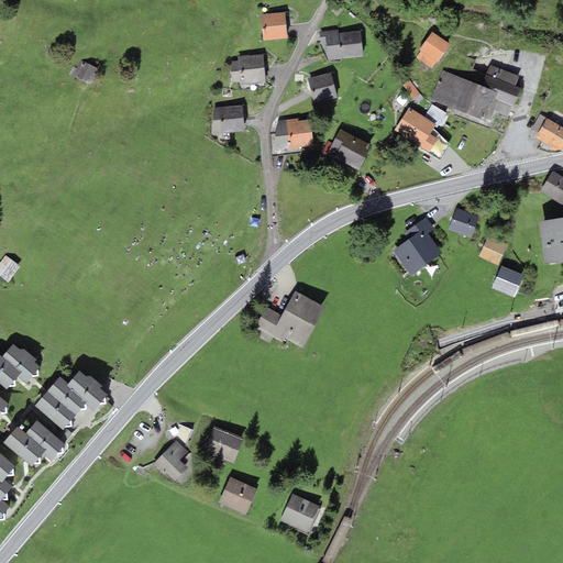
[(287,39),(284,12),(261,14),(264,41),(287,39)]
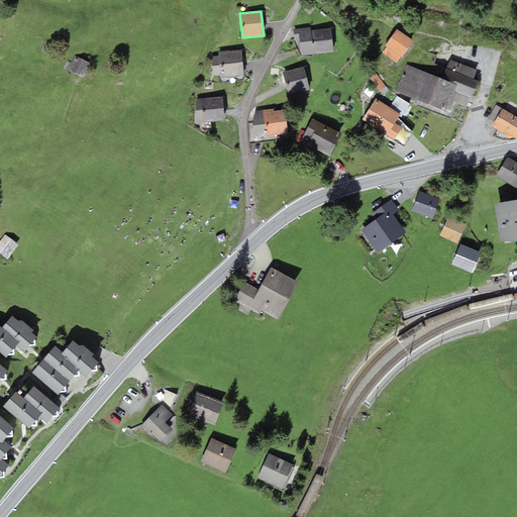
[(310,27),(293,29),(294,40),(300,39),(301,56),(333,52),(331,28),(311,30),(310,27)]
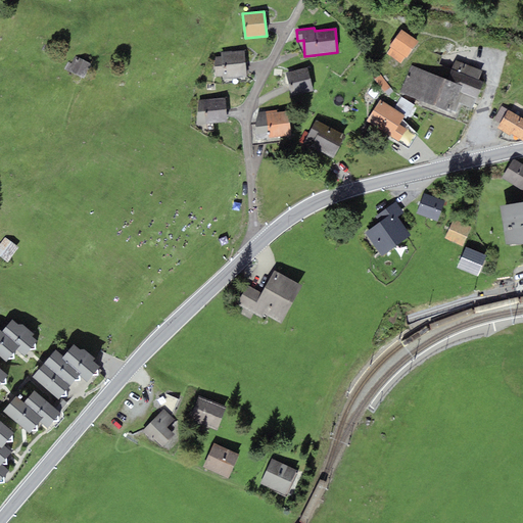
[(407,58),(419,41),(401,29),(389,46),(391,47),(387,54),(400,63),(405,57),(407,58)]
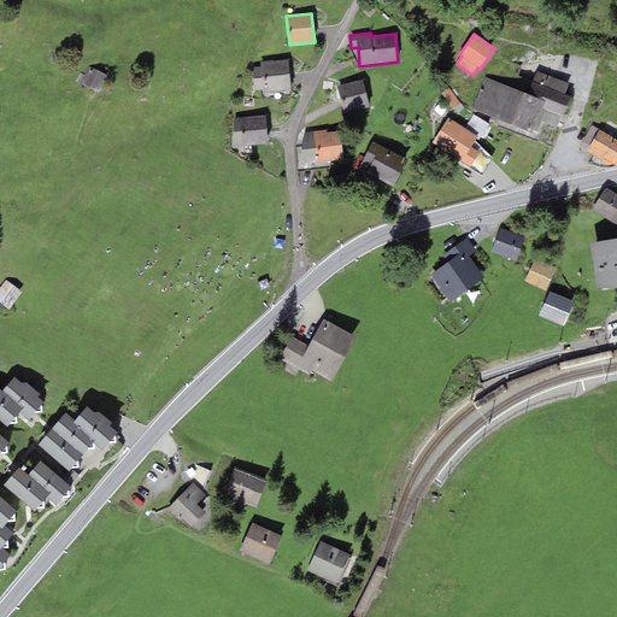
[(291,92),(288,59),(260,62),(260,66),(254,68),(252,70),(254,90),(263,89),(263,94),(291,92)]
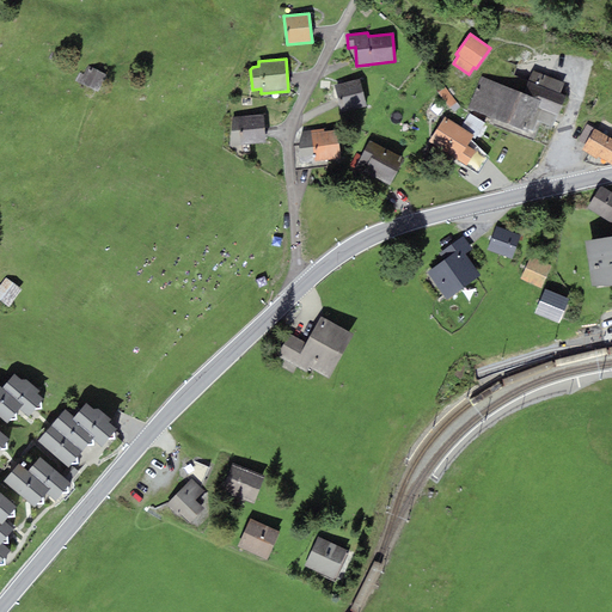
[(106,74),(89,66),(84,74),(80,73),(75,81),(98,92),(106,74)]
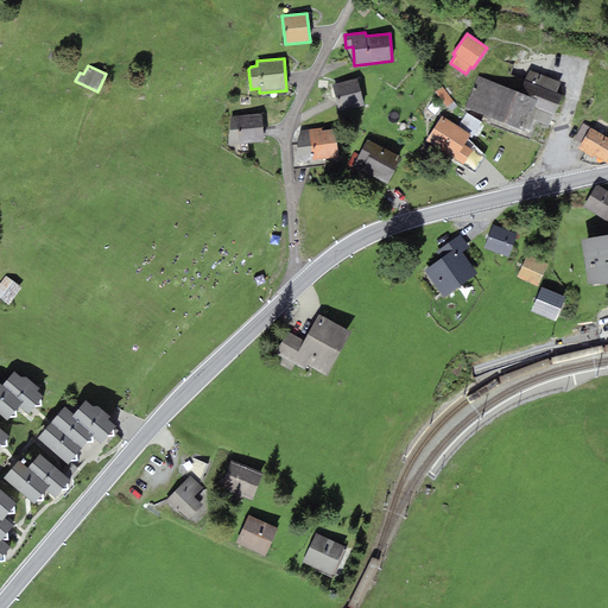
[(559,83),(530,70),(519,93),(537,101),(530,118),(533,120),(549,126),(562,95),(556,93),(559,83)]
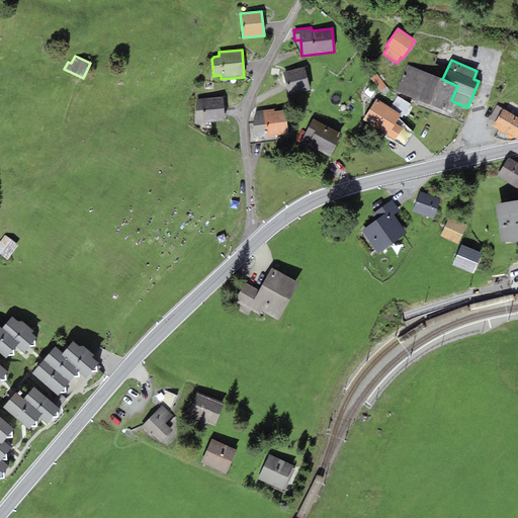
[(451,100),(457,86),(442,79),(408,65),(397,91),(449,113),(454,102),(451,100)]
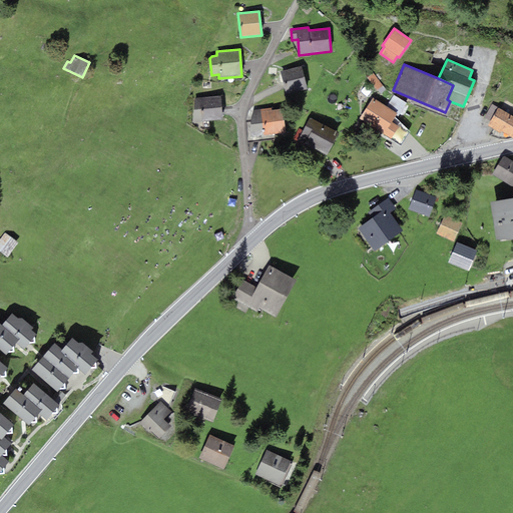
[(308,89),(302,66),(280,71),(287,95),(308,89)]
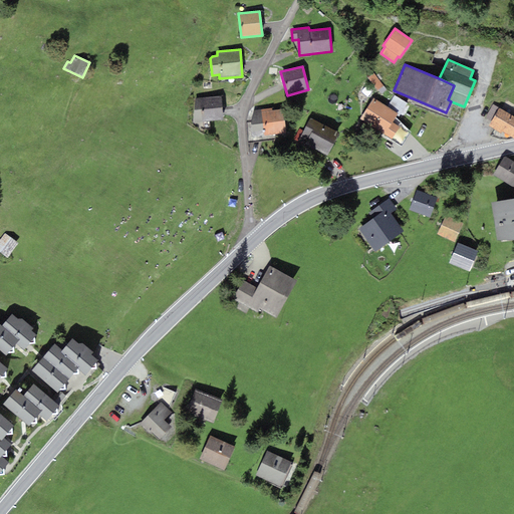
[(383,86),(373,73),(367,77),(377,90),(383,86)]
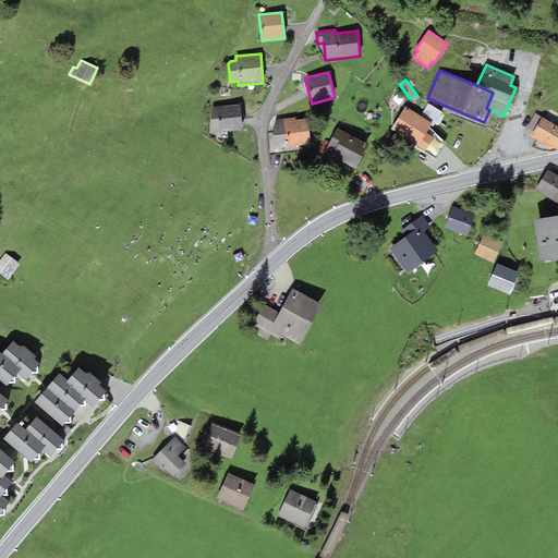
[(242,130),(240,104),(211,107),(209,133),(242,130)]
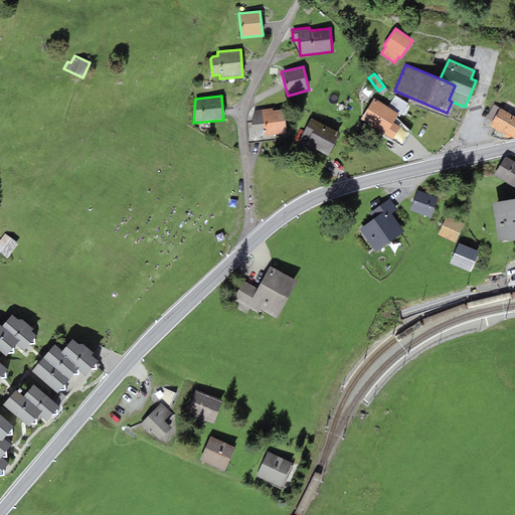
[(395,96),(388,107),(399,114),(397,116),(399,118),(408,104),(395,96)]
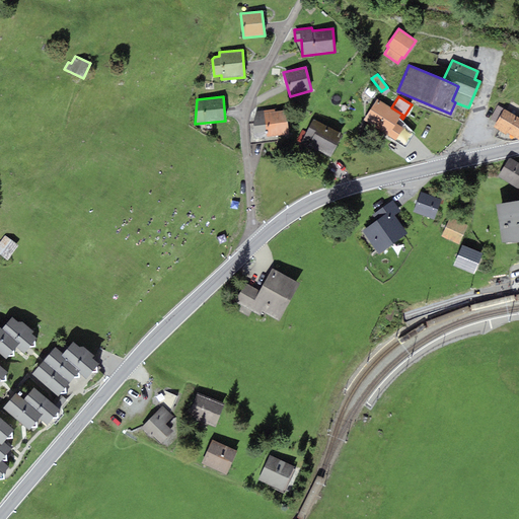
[(377,98),(363,121),(395,141),(402,128),(396,124),(400,117),(402,115),(391,107),(377,98)]
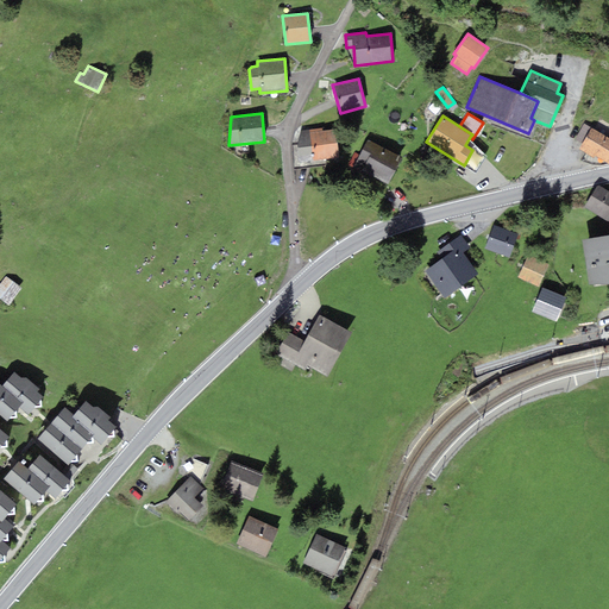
[(582,144),(591,127),(584,124),(575,139),(582,144)]
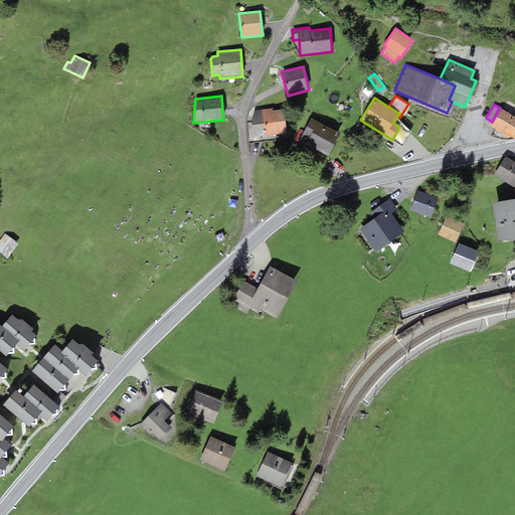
[(514,117),(500,108),(492,122),(489,127),(502,135),(504,132),(514,138),(514,117)]
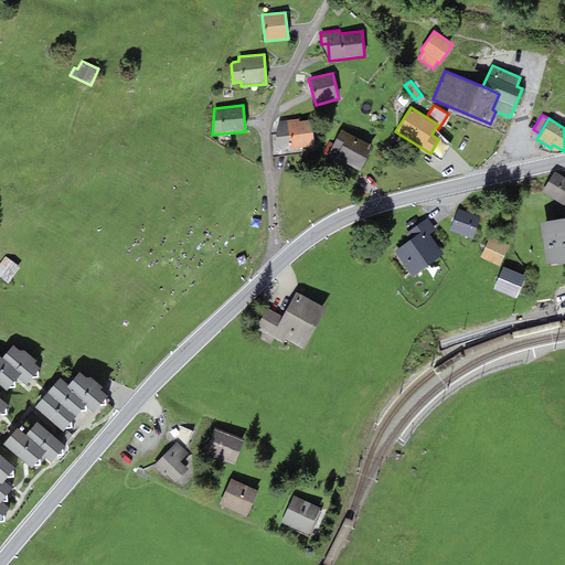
[(299,119),(278,121),(276,134),(277,151),(315,146),(311,120),(299,121),(299,119)]
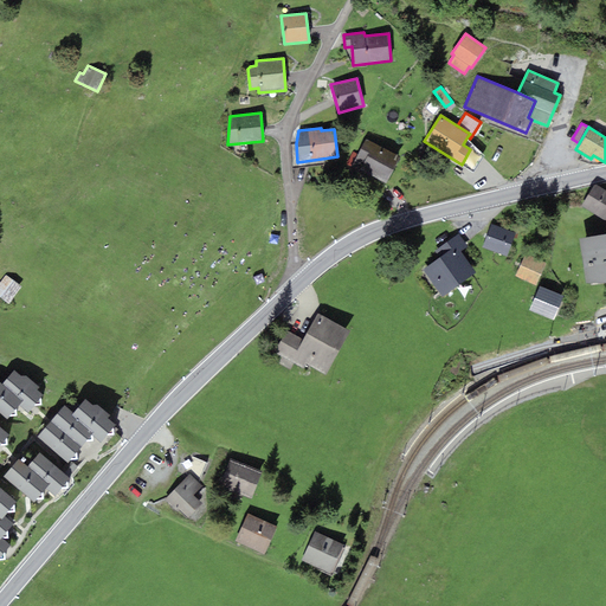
[(401,156),(366,139),(358,154),(352,166),(387,185),(401,156)]
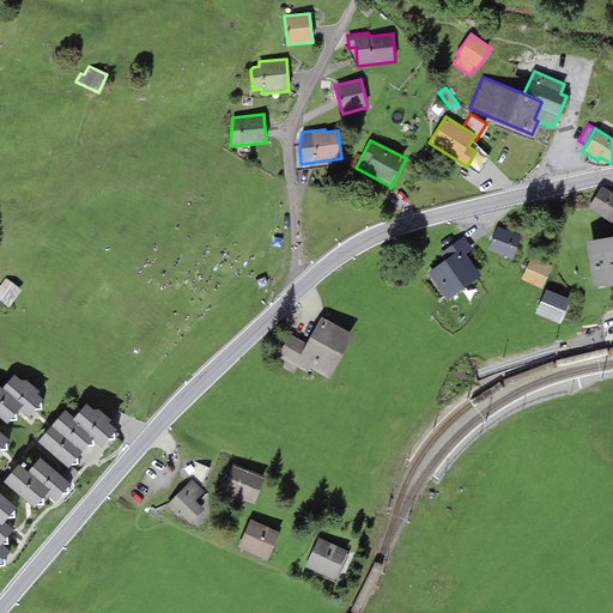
[(351,167),(356,168),(362,156),(358,153),(351,167)]
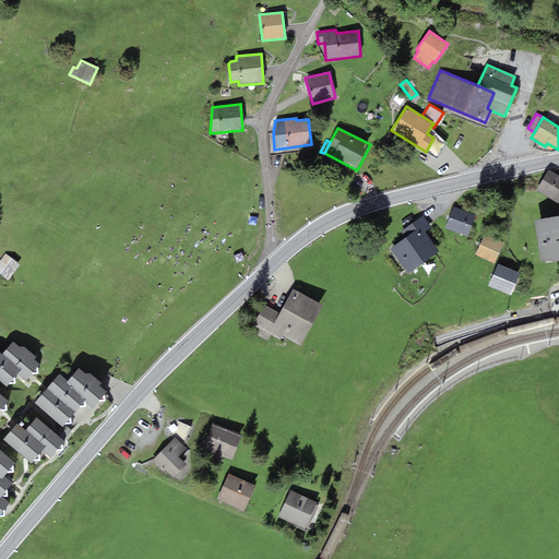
[(558,175),(549,169),(536,190),(558,203),(558,175)]
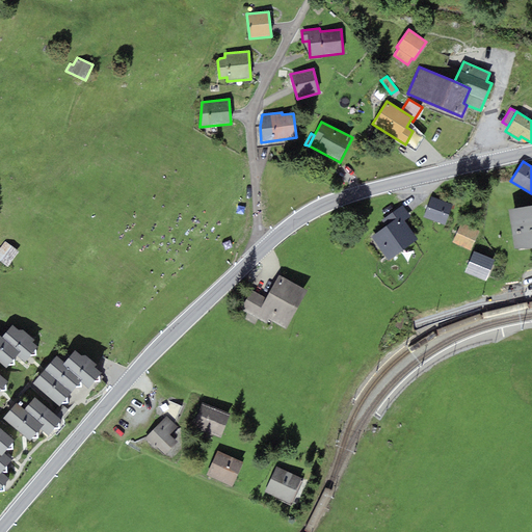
[(445,225),(452,204),(431,196),(423,218),(445,225)]
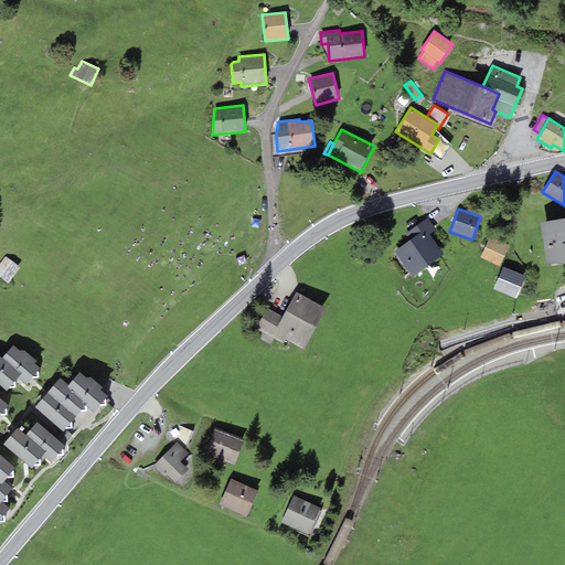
[(405,234),(411,241),(426,230),(429,235),(436,230),(428,217),(405,234)]
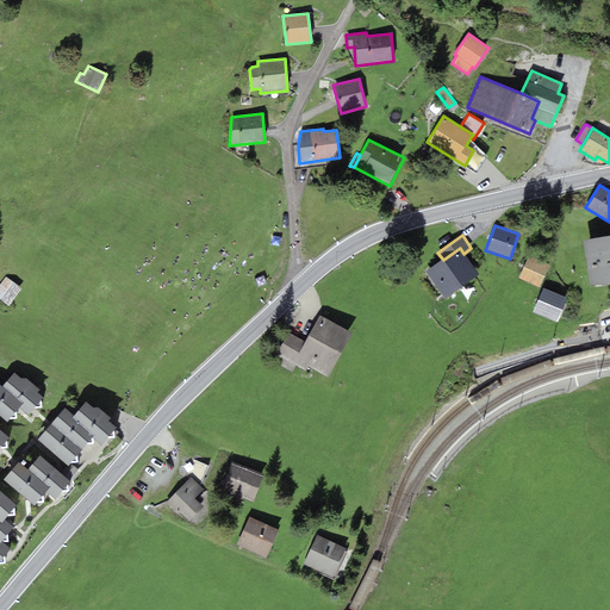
[(609,235),(584,241),(591,288),(609,284),(609,235)]
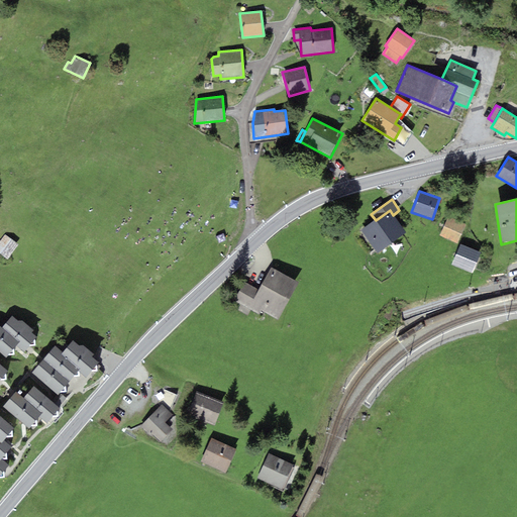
[(393,215),(390,210),(376,220),(360,230),(378,252),(406,232),(393,215)]
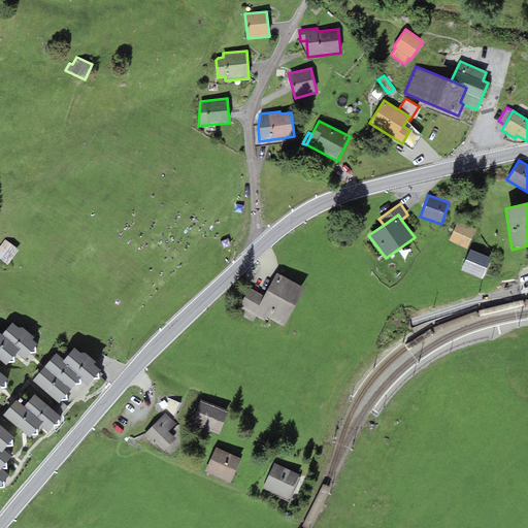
[(476,229),(458,221),(449,240),(467,249),(476,229)]
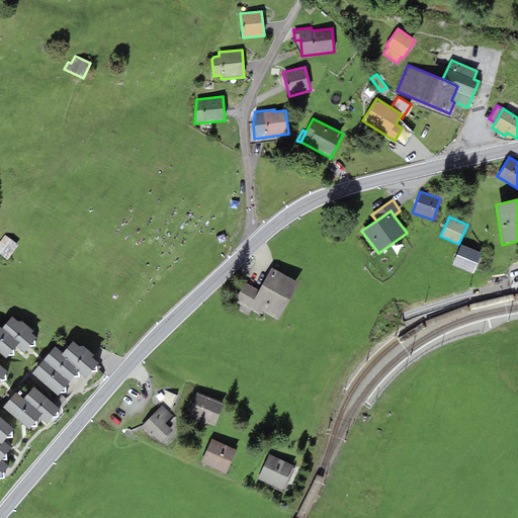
[(19,246),(6,237),(0,244),(0,254),(8,260),(19,246)]
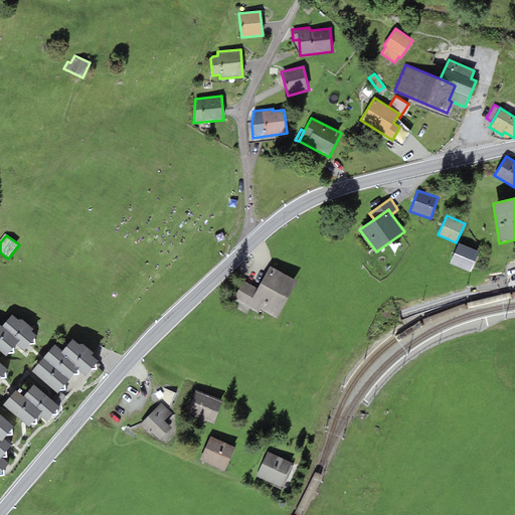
[(471,272),(479,251),(459,243),(451,264),(471,272)]
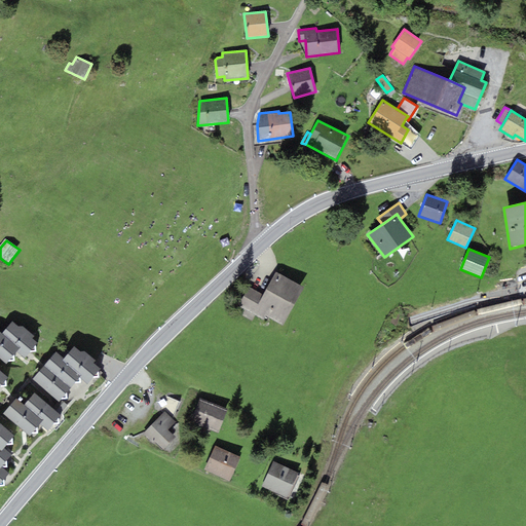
[(304,288),(275,271),(263,295),(249,288),(239,304),(283,328),(304,288)]
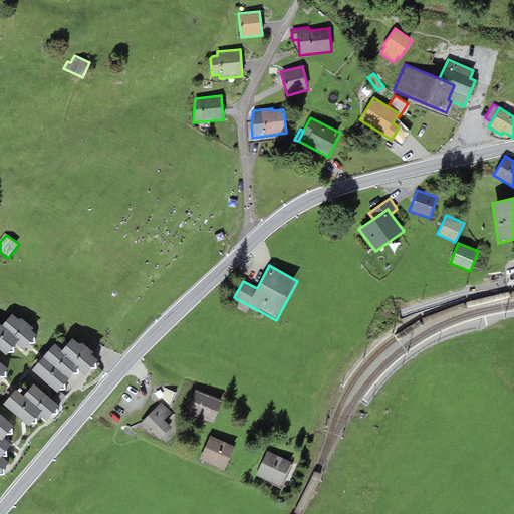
[(24,349),(36,334),(31,330),(33,327),(22,318),(17,318),(12,314),(2,325),(19,340),(17,343),(24,349)]
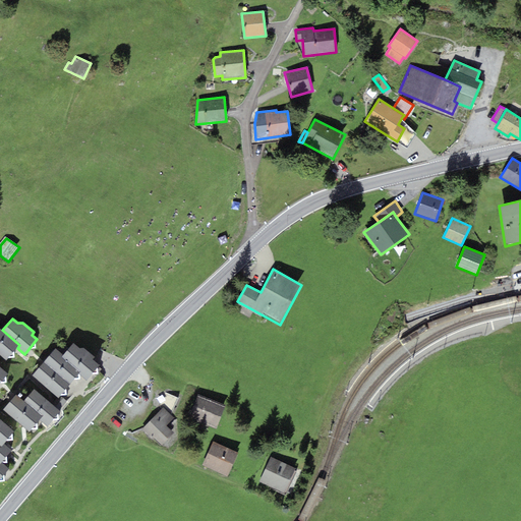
[(2,330),(0,328),(0,355),(6,360),(17,348),(19,345),(2,330)]
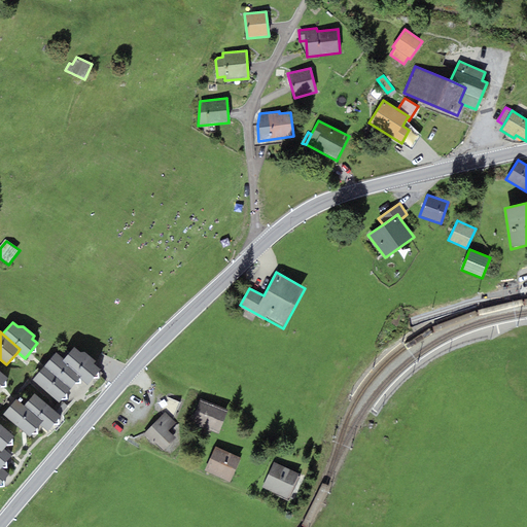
[(80,352),(73,347),(64,358),(62,360),(81,376),(79,378),(88,385),(101,369),(94,362),(96,360),(84,351),(80,352)]
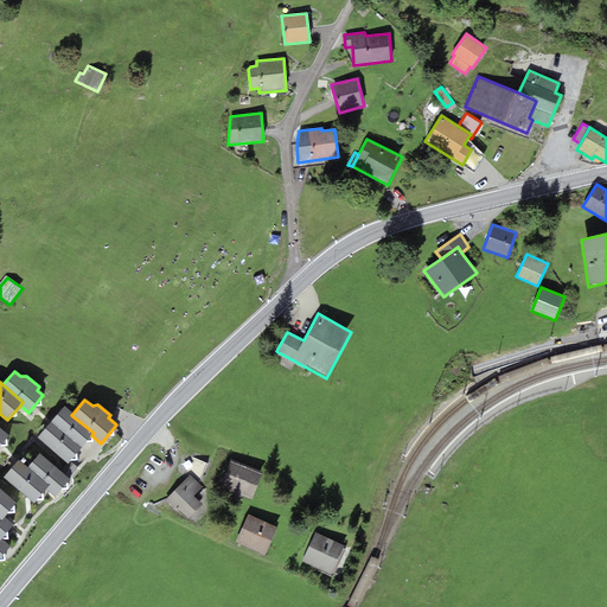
[(51,422),(81,447),(91,435),(94,433),(71,415),(74,413),(64,406),(51,422)]
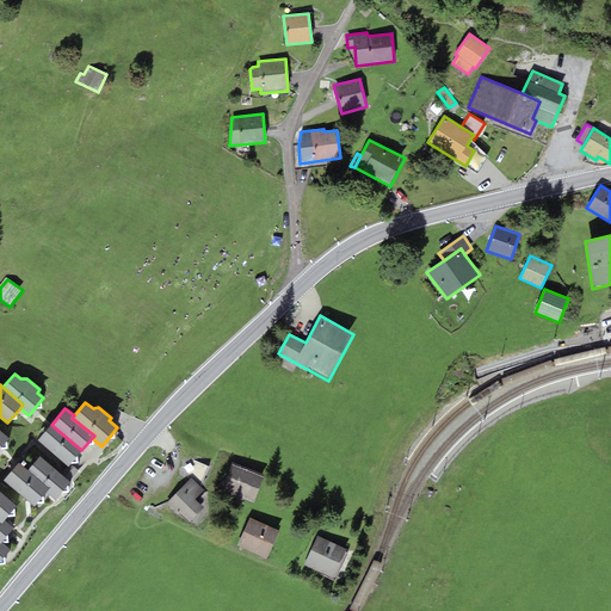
[(71,463),(81,450),(51,425),(37,440),(67,467),(71,463)]
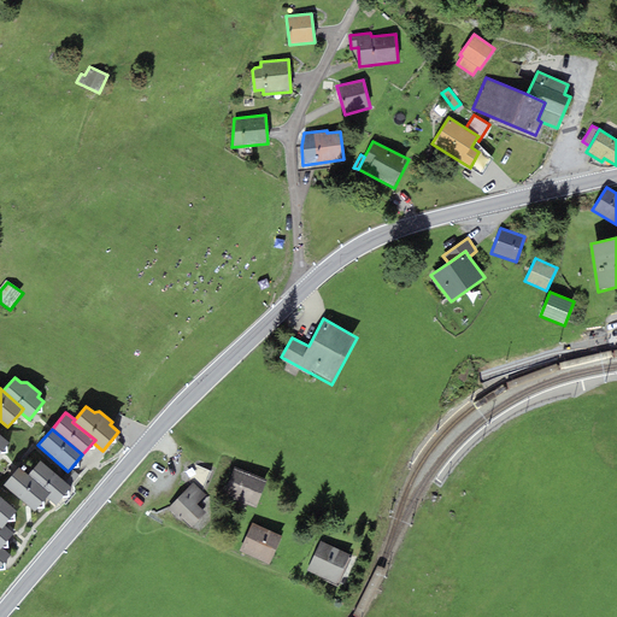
[(62,479),(40,460),(28,475),(50,493),(47,497),(56,505),(71,486),(70,486),(62,479)]
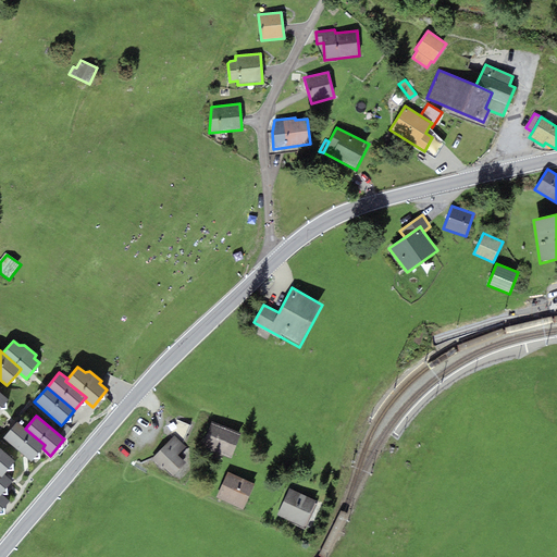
[(42,448),(45,445),(25,429),(16,421),(3,438),(32,461),(42,448)]
